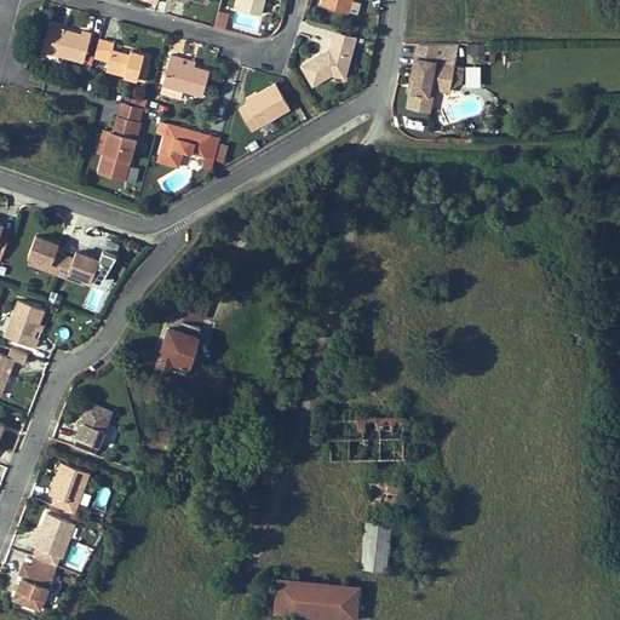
[(264,0),(239,0),(236,7),(262,13),(264,0)]
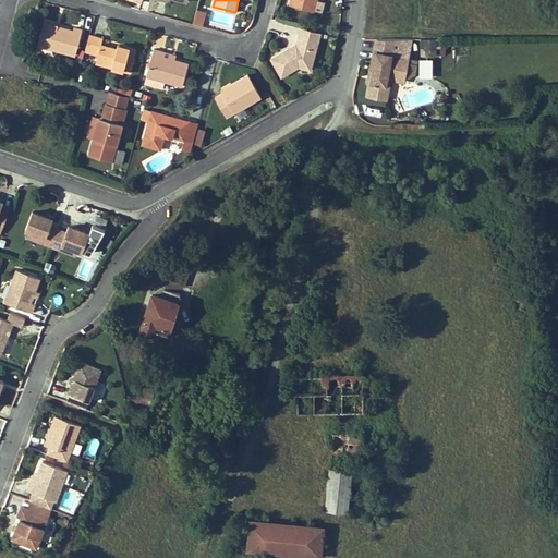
[(315,12),(318,0),(291,0),(290,4),(315,12)]
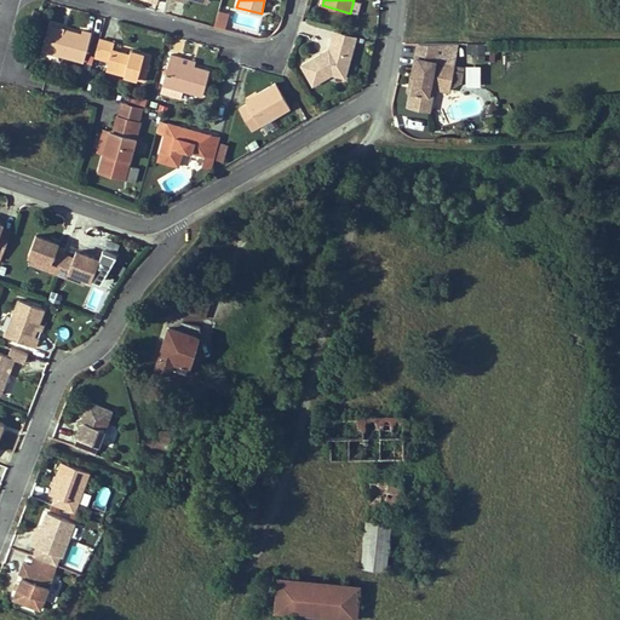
[(225,28),(228,12),(218,10),(214,26),(225,28)]
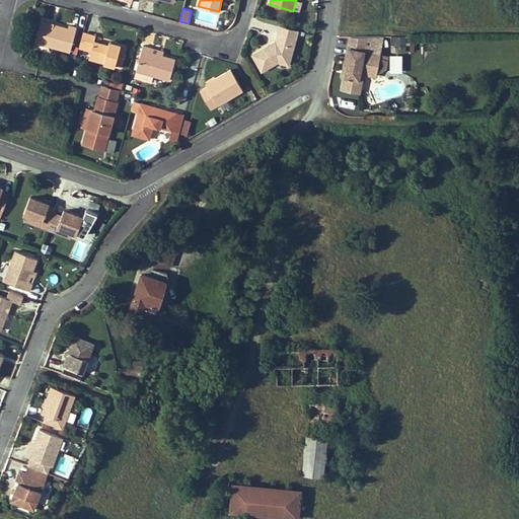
[(70,52),(77,27),(69,25),(68,28),(43,21),(38,43),(70,52)]
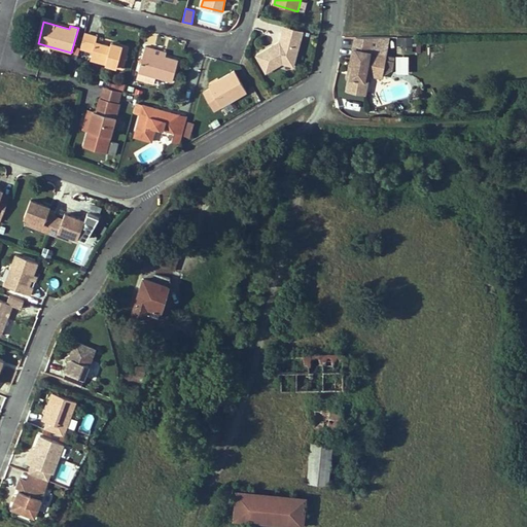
[(304,30),(285,25),(283,32),(302,38),(304,30)]
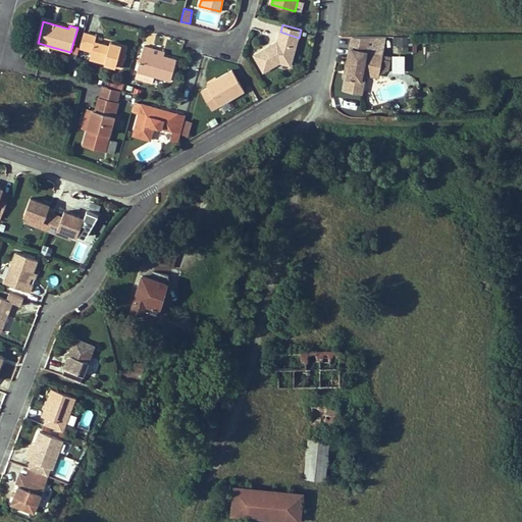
[(274,47),(271,49),(269,46),(256,56),(266,72),(281,61),(291,64),(299,38),(280,32),(277,41),(273,44),(274,47)]
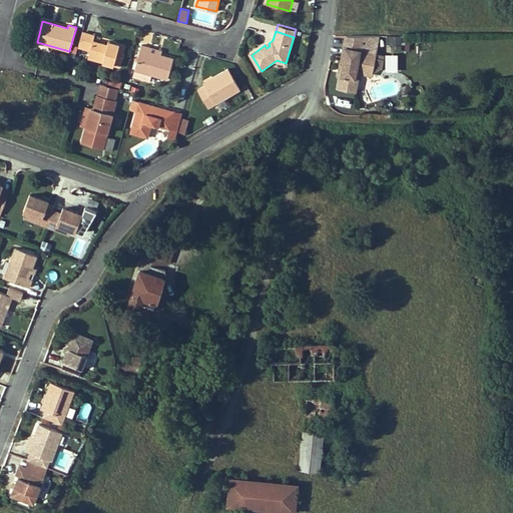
[(82,33),(78,49),(90,52),(88,58),(119,67),(125,46),(108,41),(107,45),(93,41),(94,36),(82,33)]
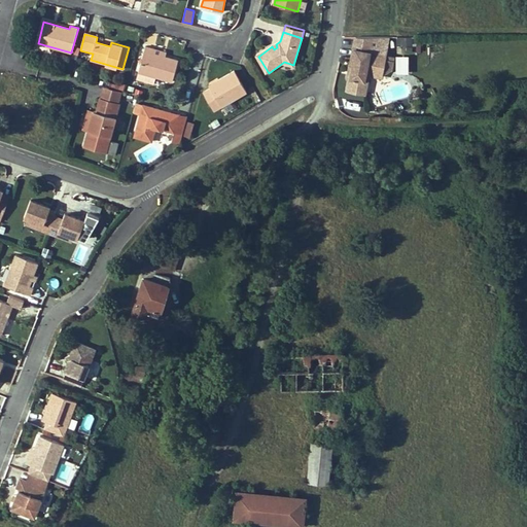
[(362,92),(364,75),(380,74),(394,67),(395,55),(387,55),(390,35),(355,35),(350,62),(353,63),(351,75),(349,89),(362,92)]
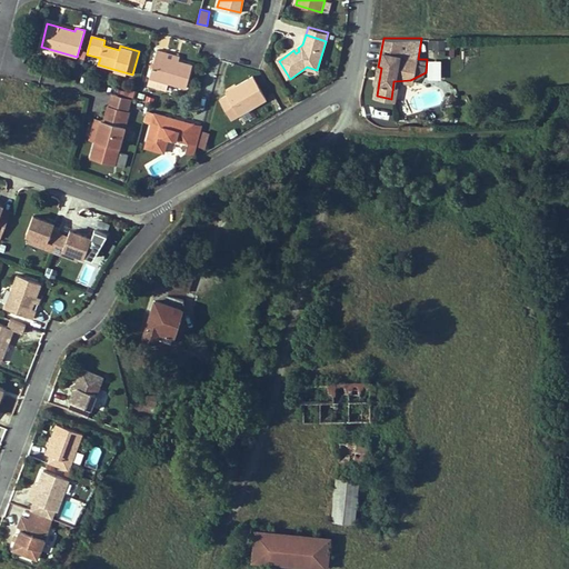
[(165,82),(186,87),(192,65),(178,60),(166,57),(167,52),(157,50),(149,78),(165,82)]
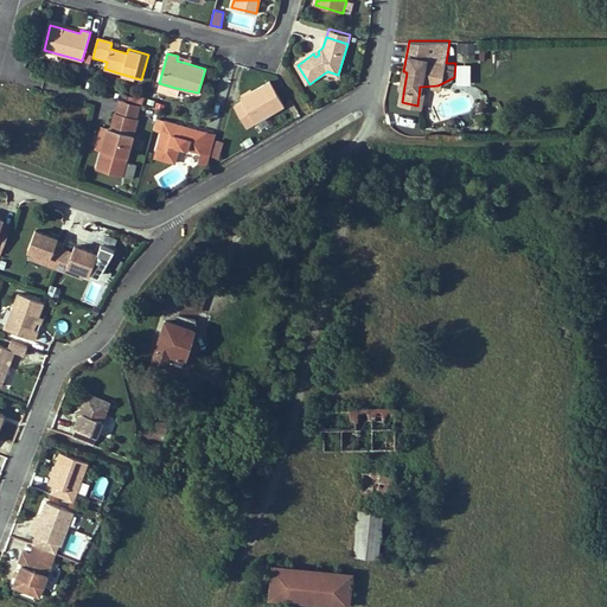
[(269,81),(251,93),(254,96),(243,102),(235,107),(247,128),(285,106),(269,81)]
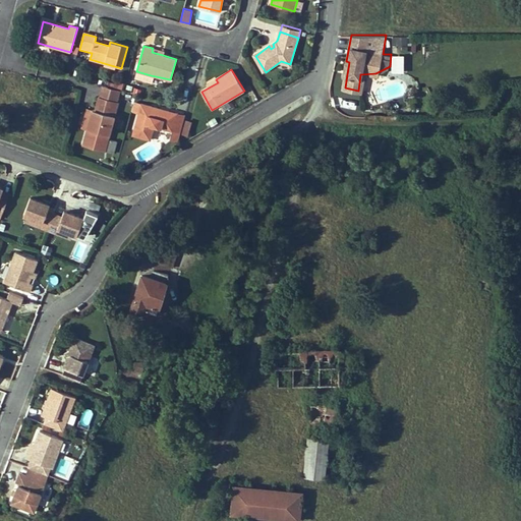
[(149,83),(151,75),(136,71),(134,79),(149,83)]
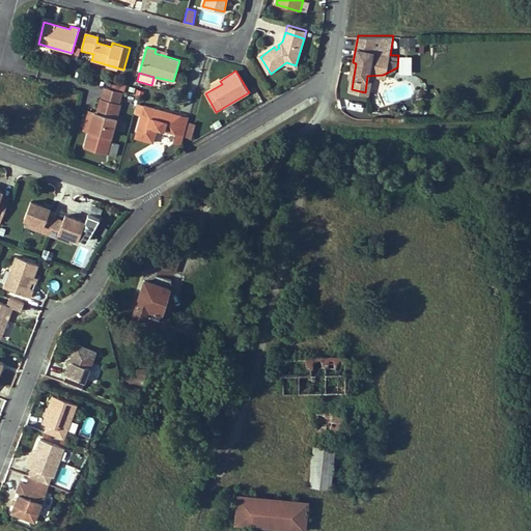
[(212,86),(213,89),(222,84),(220,81),(212,86)]
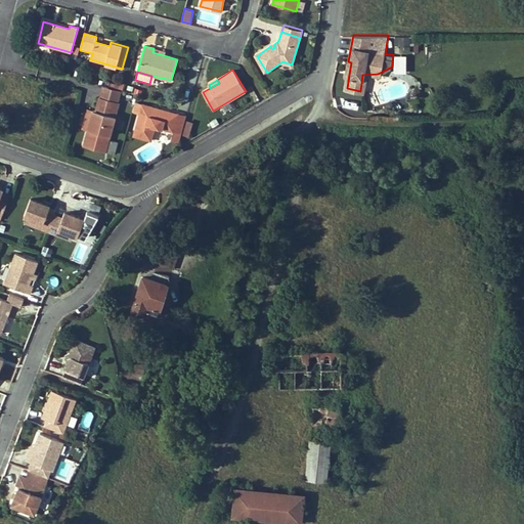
[(123,90),(103,85),(99,98),(119,103),(123,90)]
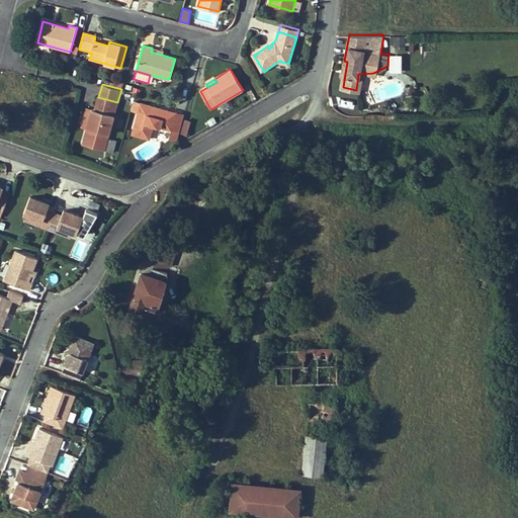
[(331,105),(340,106),(340,95),(331,95),(331,105)]
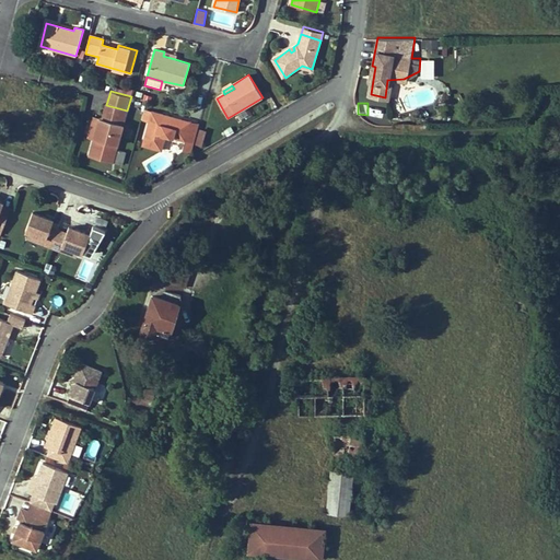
[(103,118),(100,118),(94,137),(90,155),(113,161),(127,111),(106,105),(103,118)]
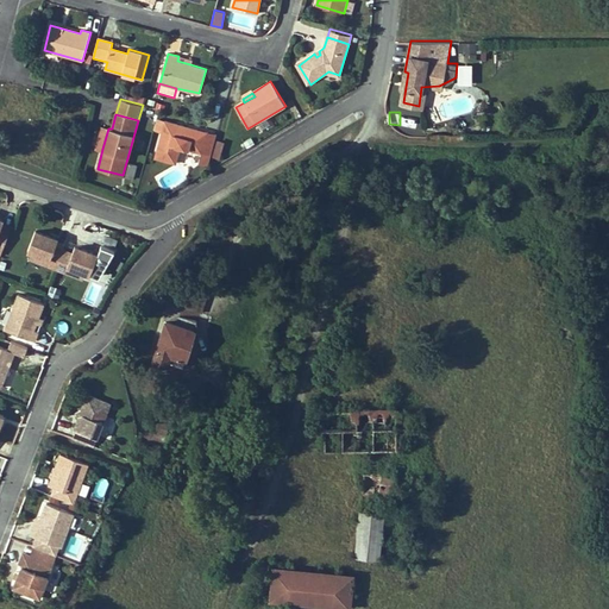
[(206,173),(217,136),(165,123),(156,158),(176,163),(181,148),(201,152),(199,164),(206,173)]
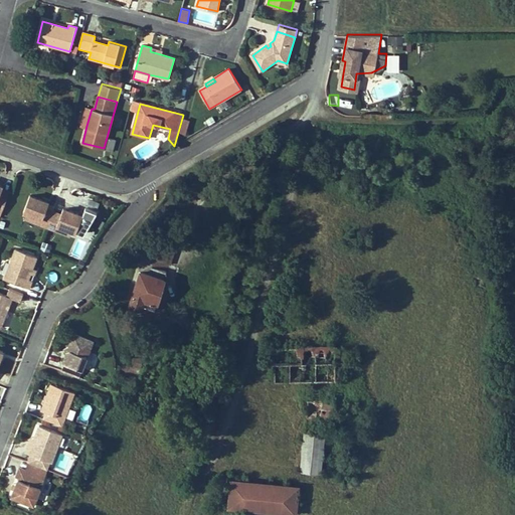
[(82,125),(87,126),(92,109),(88,108),(82,125)]
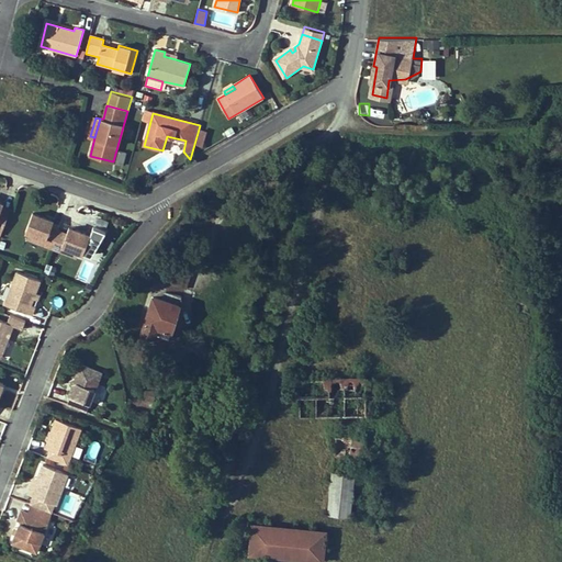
[(117,149),(115,163),(123,164),(126,152),(117,149)]
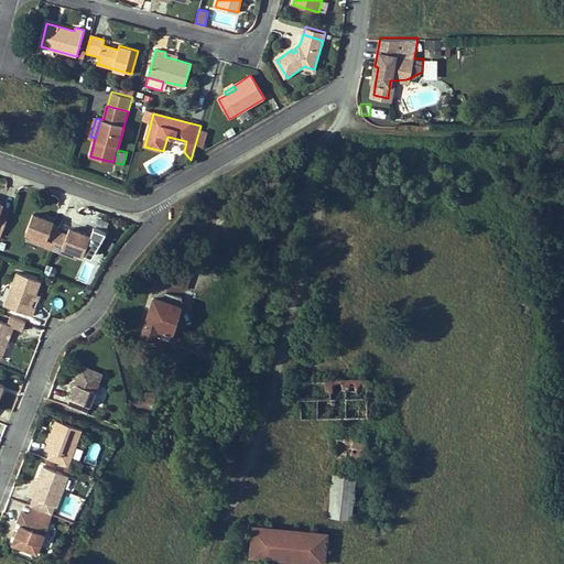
[(0,236),(0,237),(13,205),(0,199),(0,236)]
